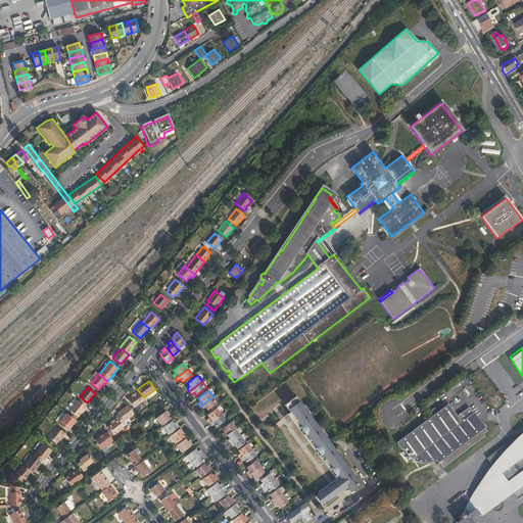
[(134,408),(145,399),(144,397),(139,391),(136,394),(132,396),(128,399),(134,408)]
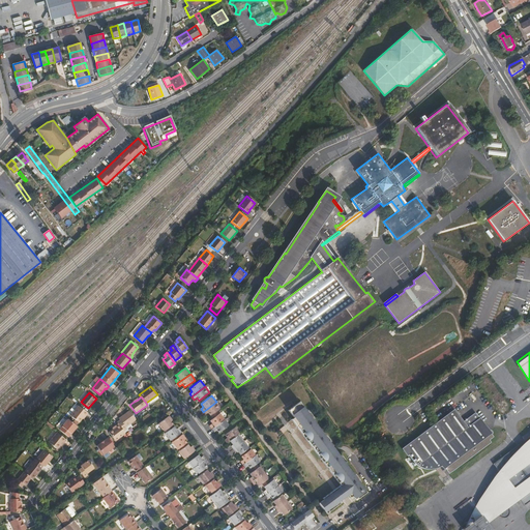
[(208,413),(210,415),(216,411),(221,408),(216,402),(203,412),(205,415),(208,413)]
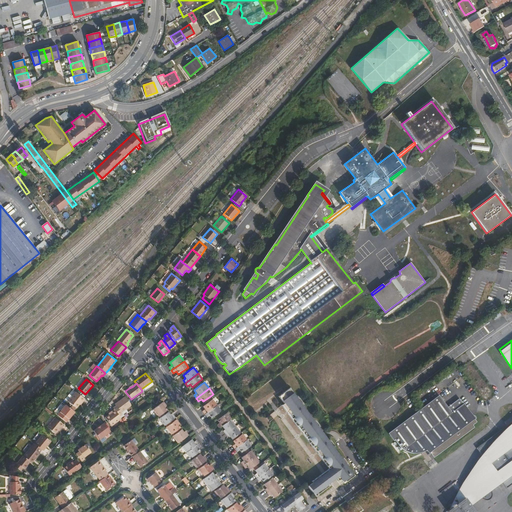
[(318,455),(329,469),(334,475),(338,481),(340,479),(341,480),(343,483),(345,481),(346,482),(354,476),(347,466),(346,464),(347,463),(343,458),(342,459),(333,448),(332,446),(333,445),(330,441),(329,442),(318,428),(317,426),(318,425),(315,421),(314,422),(301,404),(302,404),(290,388),(278,396),(284,403),(281,405),(286,412),(287,411),(288,411),(289,413),(288,414),(301,432),(302,431),(304,433),(304,434),(303,435),(316,452),(317,451),(319,453),(319,454),(318,455)]
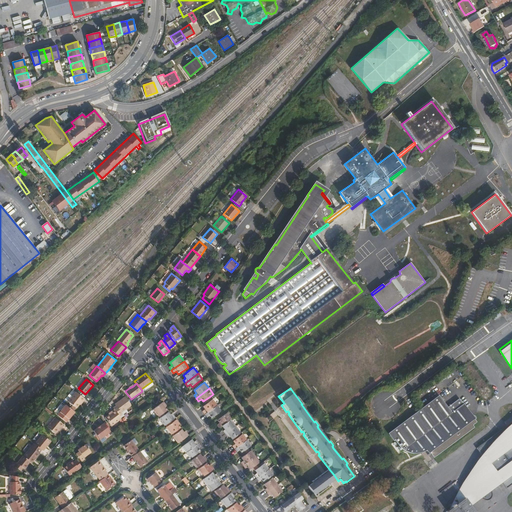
[(85,399),(75,392),(68,402),(76,408),(79,404),(81,402),(82,403),(85,399)]
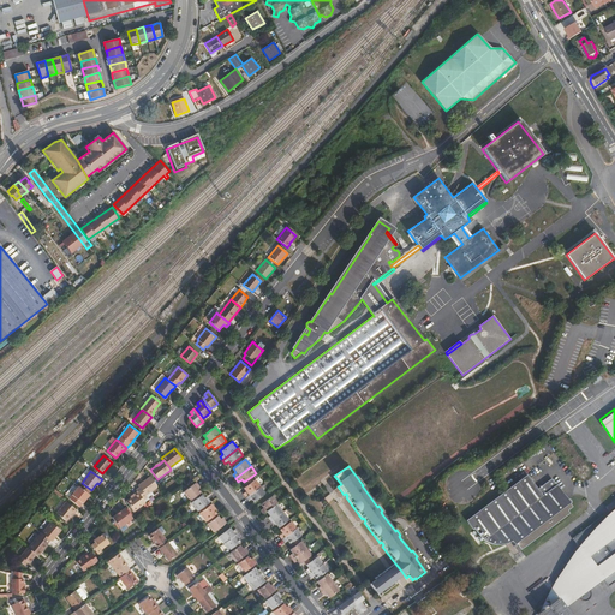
[(139,488),(136,490),(137,491),(144,500),(148,497),(147,496),(159,487),(150,477),(138,485),(139,488)]
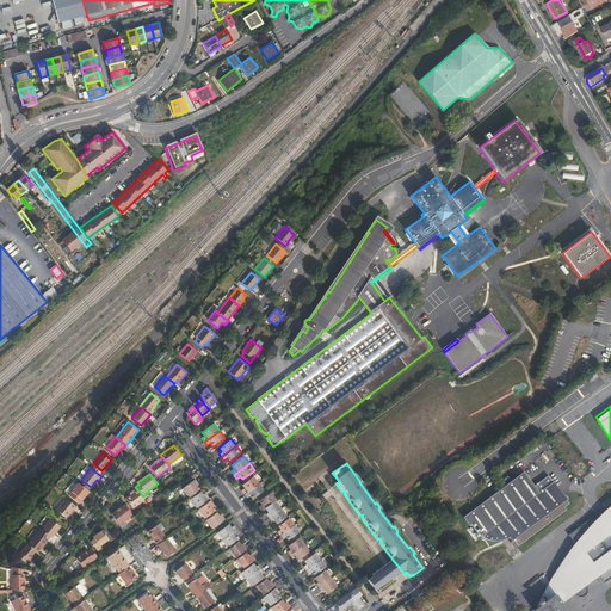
[(525,536),(563,507),(568,504),(566,501),(567,500),(567,499),(567,498),(567,497),(566,497),(565,497),(563,497),(560,499),(556,493),(559,491),(548,476),(534,487),(524,474),(464,518),(470,525),(471,525),(476,532),(479,535),(483,537),(487,539),(493,541),(499,541),(505,539),(510,537),(511,539),(512,538),(518,545),(528,538),(525,536)]
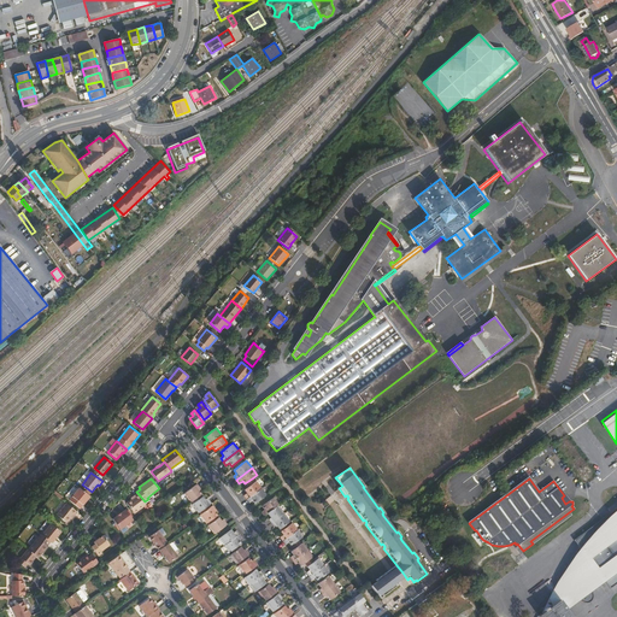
[(244,495),(246,499),(262,488),(257,481),(254,482),(247,487),(244,489),(247,493),(244,495)]
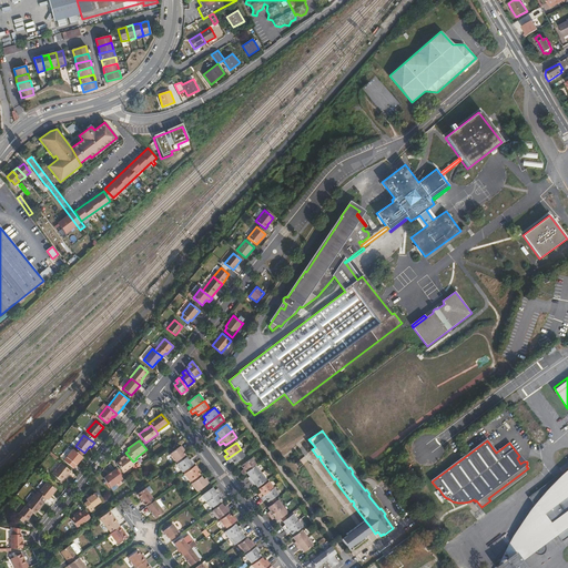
[(169,455),(175,463),(176,462),(185,455),(183,452),(182,450),(184,449),(181,445),(169,455)]
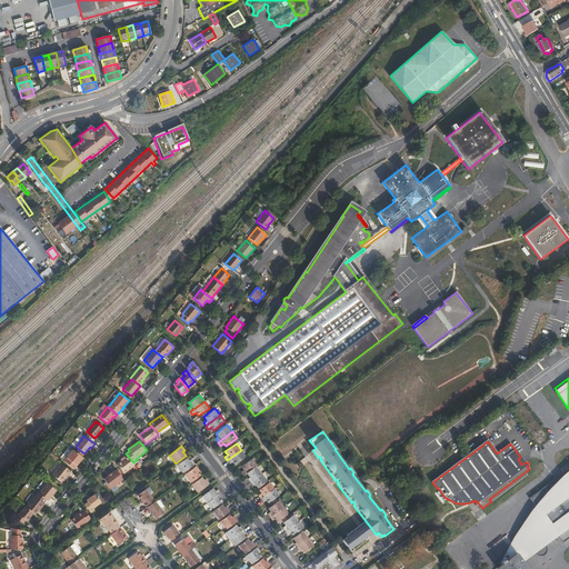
[(82,458),(72,450),(63,461),(73,469),(82,458)]
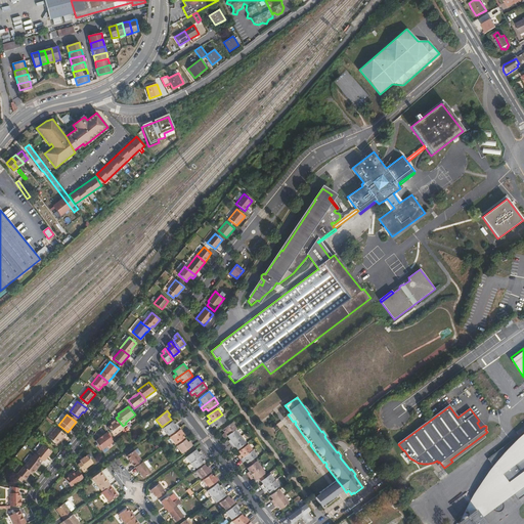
[(214,425),(216,428),(226,421),(222,415),(209,424),(212,427),(214,425)]
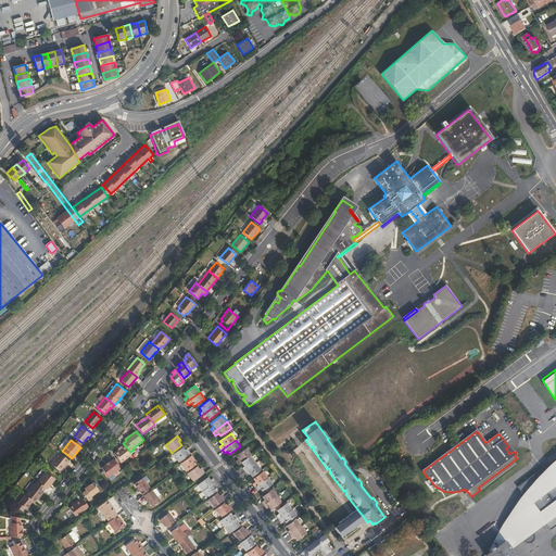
[(121,463),(131,455),(130,452),(124,444),(121,447),(121,449),(118,450),(114,453),(121,463)]
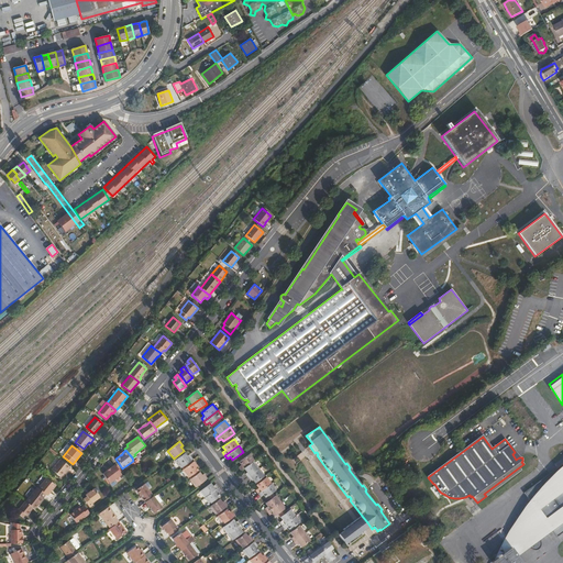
[(181,468),(183,467),(191,461),(192,460),(190,455),(188,457),(187,455),(185,453),(176,460),(175,460),(181,468)]
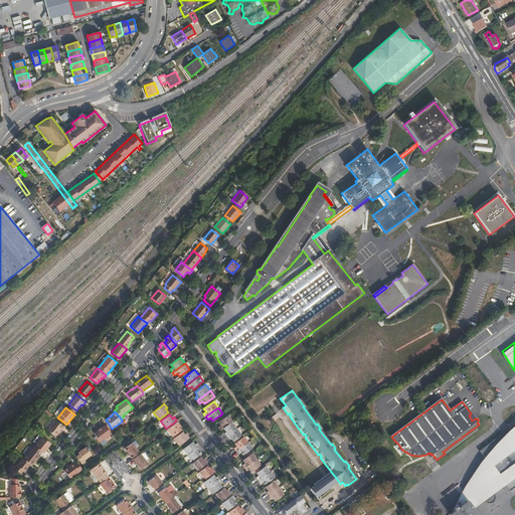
[(217,427),(220,431),(223,428),(232,421),(228,415),(218,422),(220,425),(217,427)]
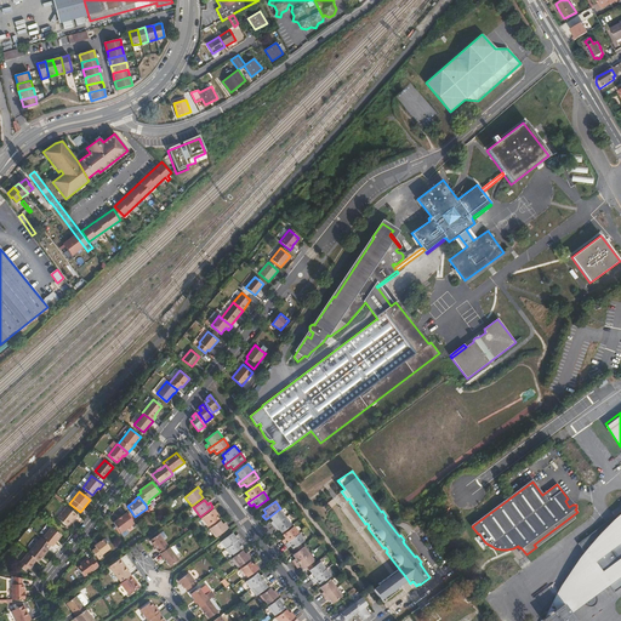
[(78,516),(66,506),(57,518),(68,527),(72,522),(74,519),(74,520),(78,516)]
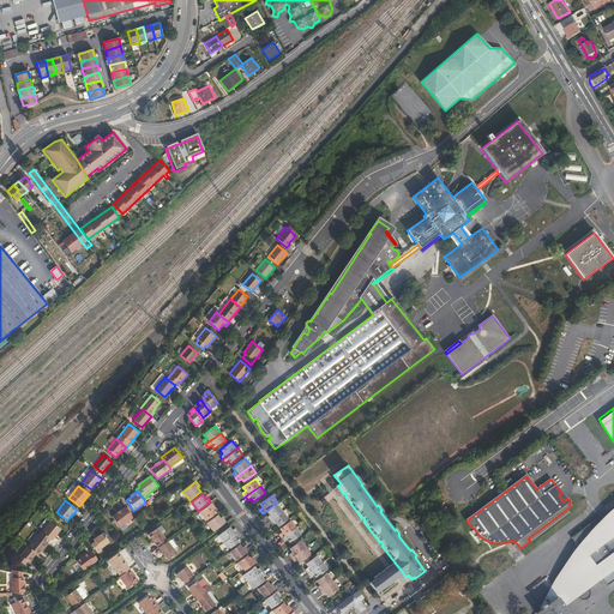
[(199,512),(205,521),(206,521),(216,513),(214,510),(212,509),(215,506),(212,503),(210,504),(200,512),(199,512)]
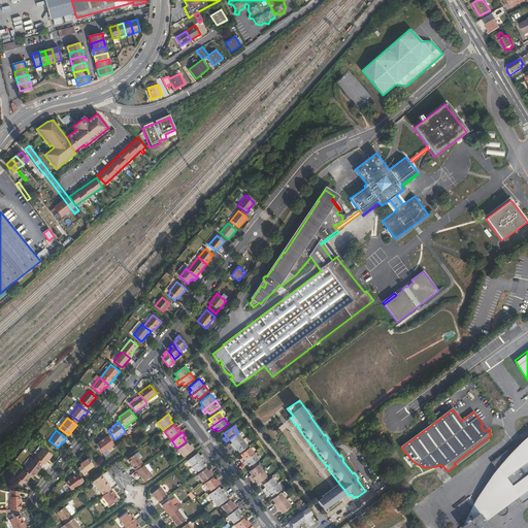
[(230,444),(232,448),(243,439),(238,432),(229,439),(232,443),(230,444)]
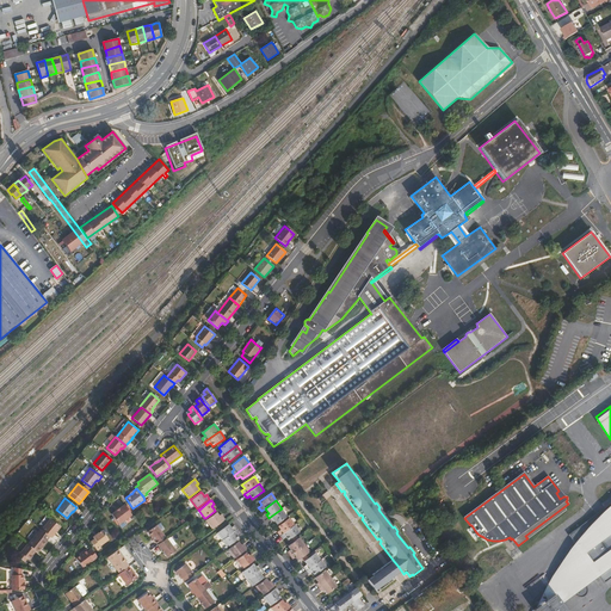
[(567,610),(562,605),(550,588),(587,560),(600,576),(604,582),(610,576),(610,503),(568,535),(582,554),(543,584),(553,596),(534,610),(567,610)]
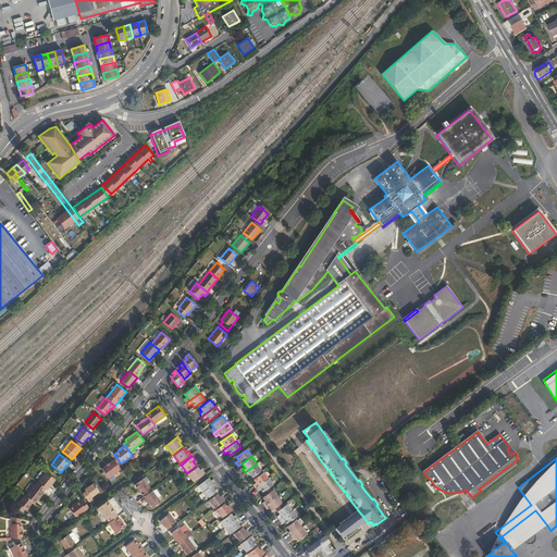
[(121,470),(113,460),(109,463),(106,466),(101,469),(109,479),(121,470)]
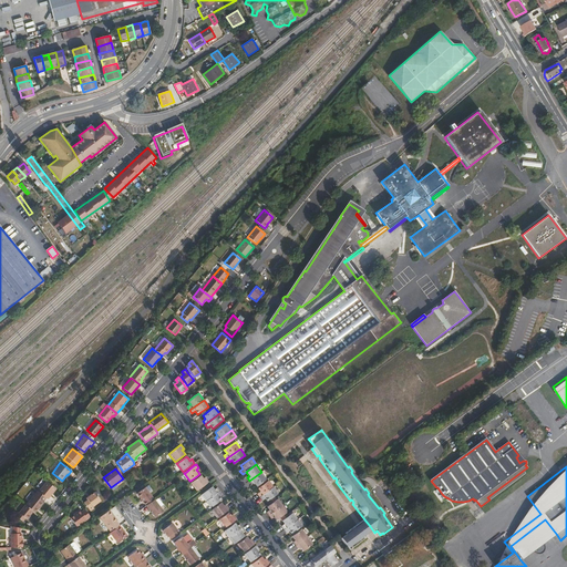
[(525,473),(523,471),(487,497),(490,500),(525,473)]
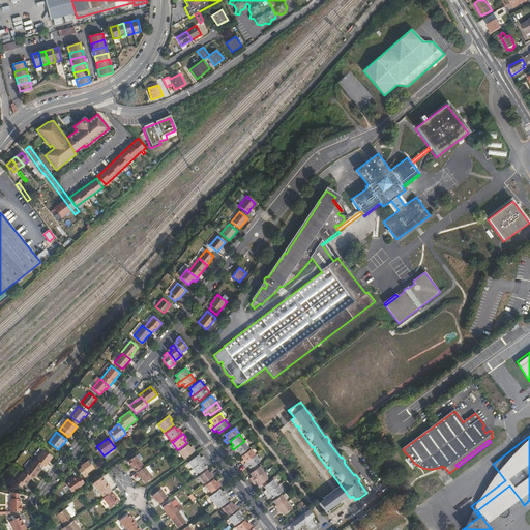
[(244,441),(233,449),(235,452),(237,451),(240,454),(246,450),(249,448),(244,441)]
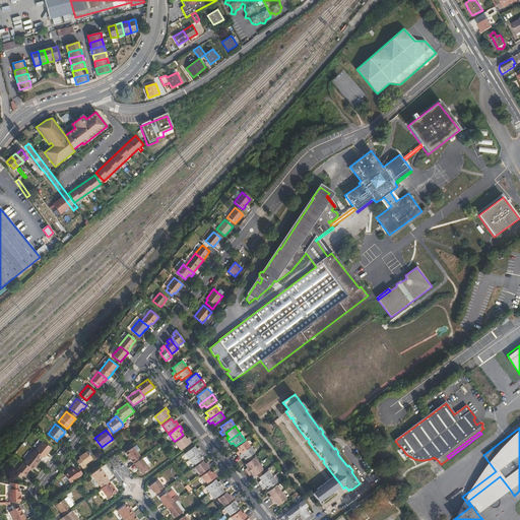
[(175,443),(181,450),(191,442),(189,439),(187,440),(187,439),(184,436),(176,442),(175,443)]
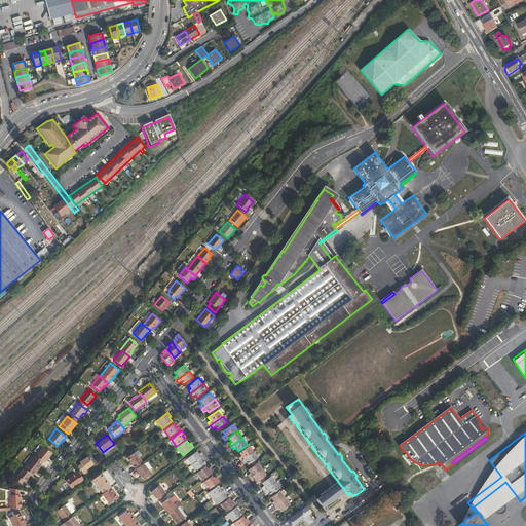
[(43,446),(35,456),(43,462),(44,463),(52,454),(43,446)]
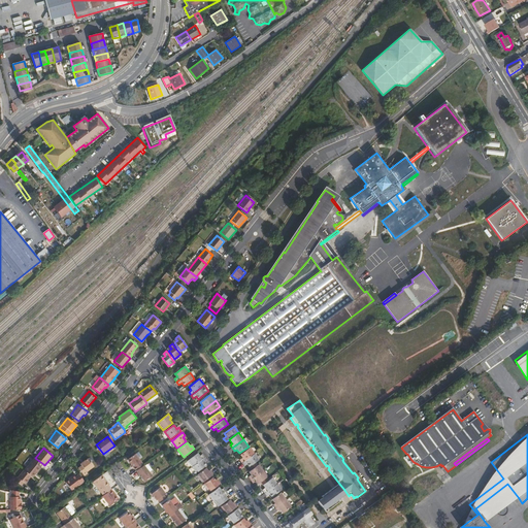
[(239,460),(241,463),(254,454),(249,449),(246,450),(240,455),(242,458),(239,460)]
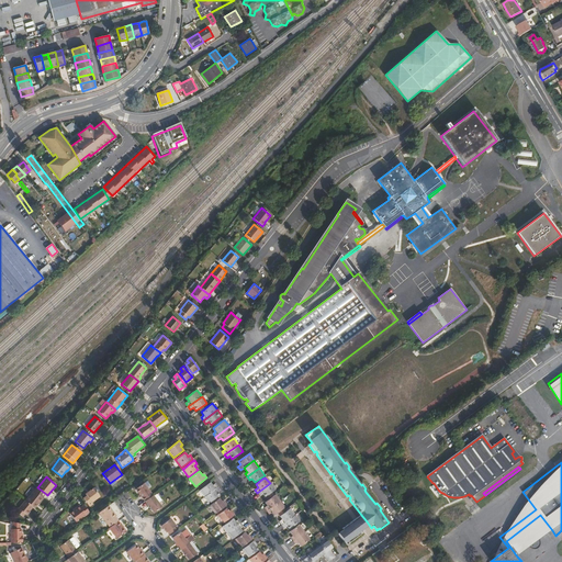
[(204,497),(217,486),(215,483),(212,485),(210,482),(200,491),(204,497)]
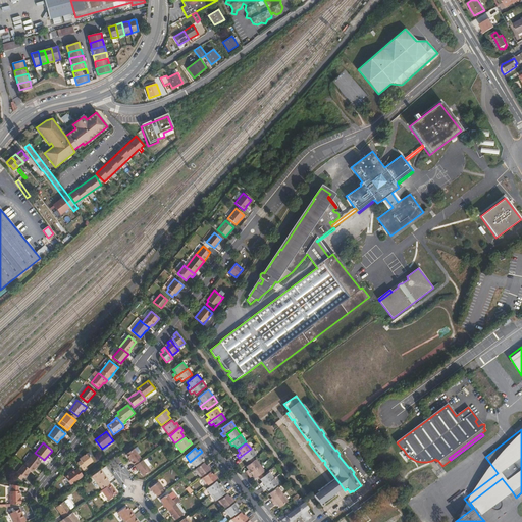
[(135,466),(142,460),(134,449),(125,455),(135,466)]
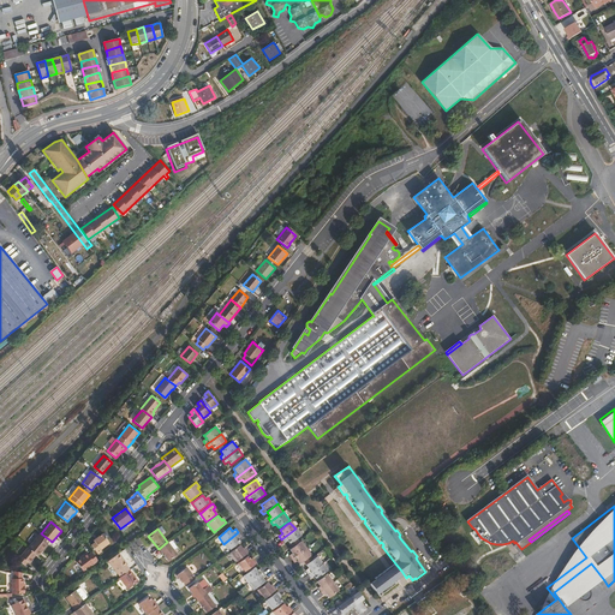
[(296,529),(281,539),(285,543),(287,541),(290,544),(298,538),(300,536),(296,529)]
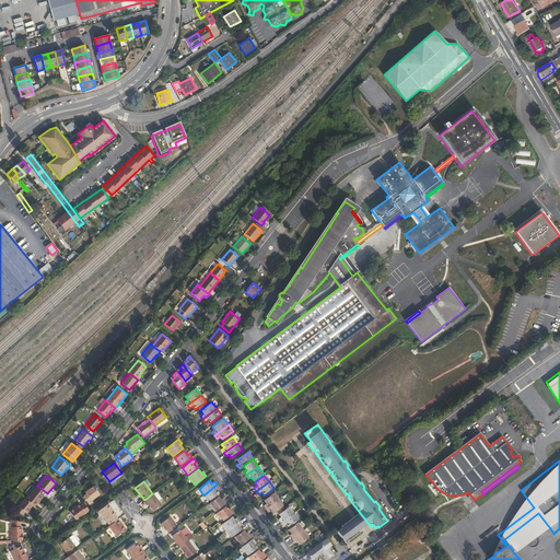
[(25,499),(33,505),(35,506),(43,497),(43,496),(46,492),(37,486),(37,485),(25,499)]
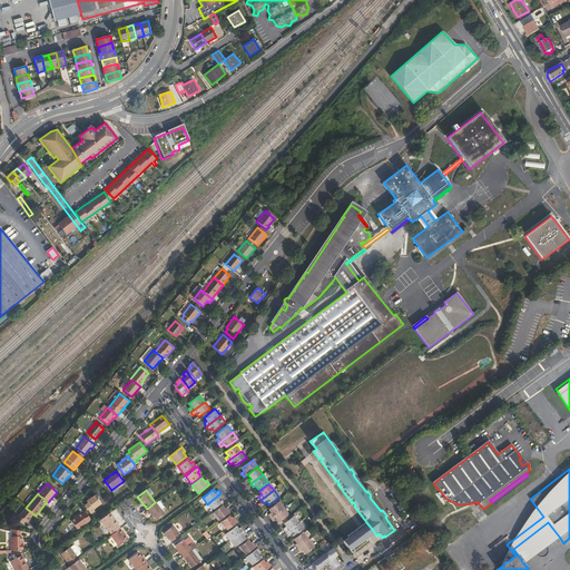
[(214,509),(222,503),(223,502),(220,500),(224,497),(220,493),(207,504),(212,511),(214,509)]
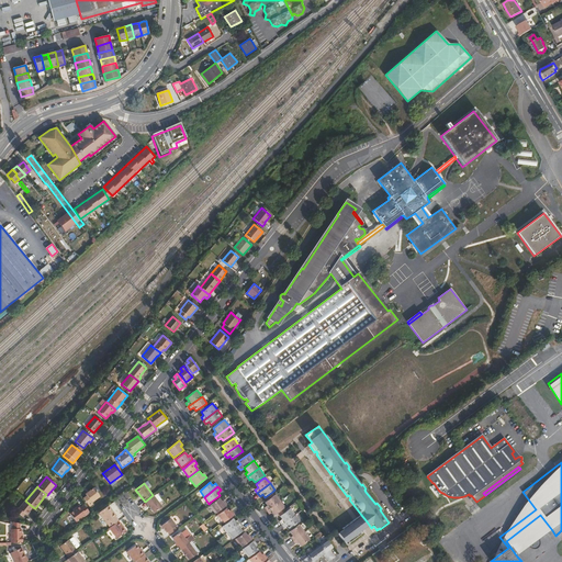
[(87,496),(83,498),(90,507),(93,504),(92,503),(100,496),(93,487),(86,494),(87,496)]
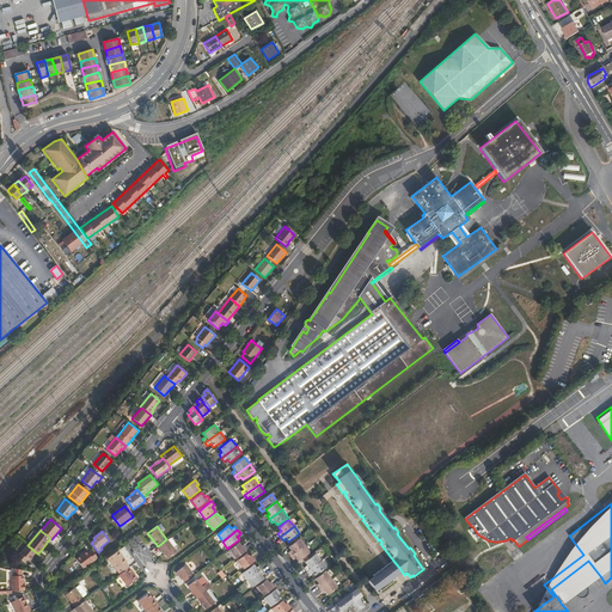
[(288,552),(291,557),(305,545),(300,538),(299,539),(292,545),(288,548),(291,551),(288,552)]
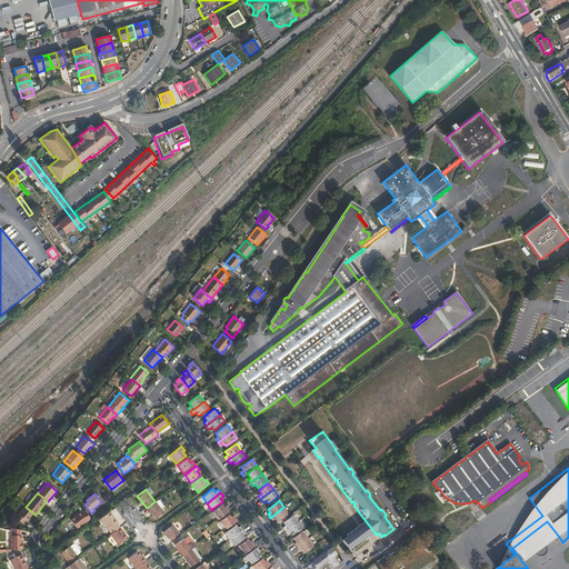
[(165,513),(155,501),(147,508),(156,520),(165,513)]
